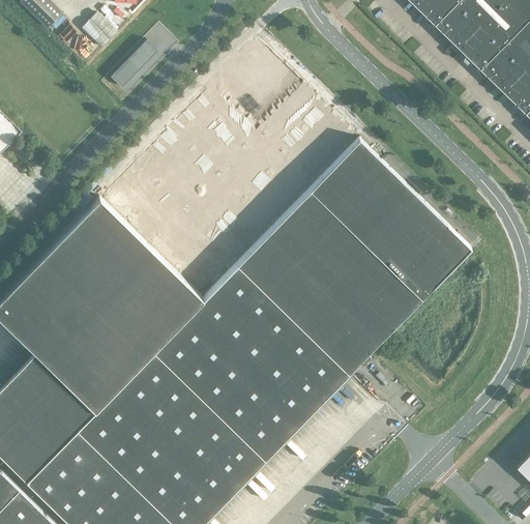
[(60,18),(41,0),(24,0),(20,5),(47,32),(60,18)]
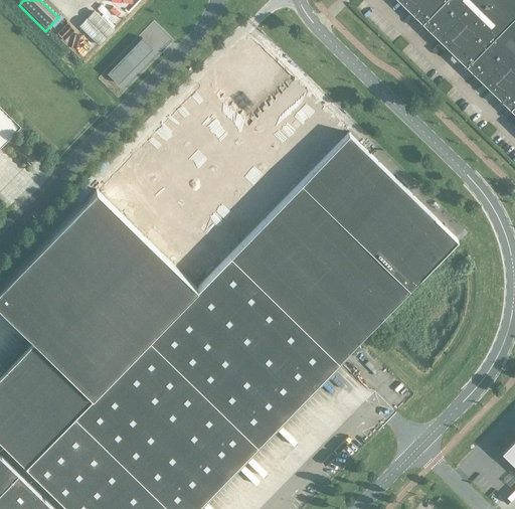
[(514,0),(395,0),(514,116),(514,0)]
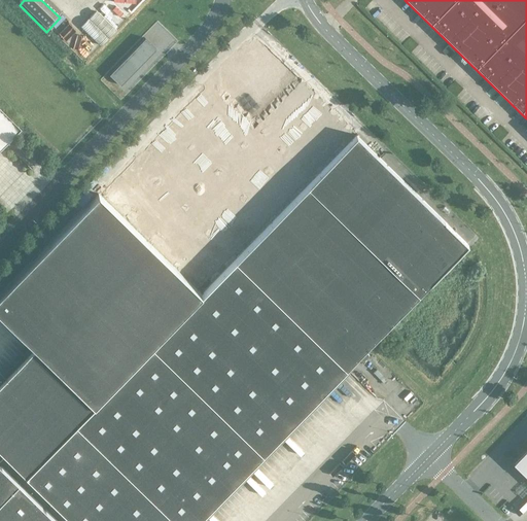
[(76,30),(97,49),(111,35),(90,15),(76,30)]
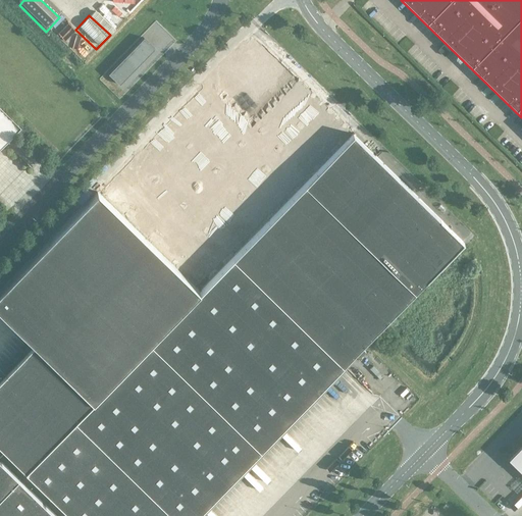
[(154,55),(143,44),(108,80),(119,91),(154,55)]
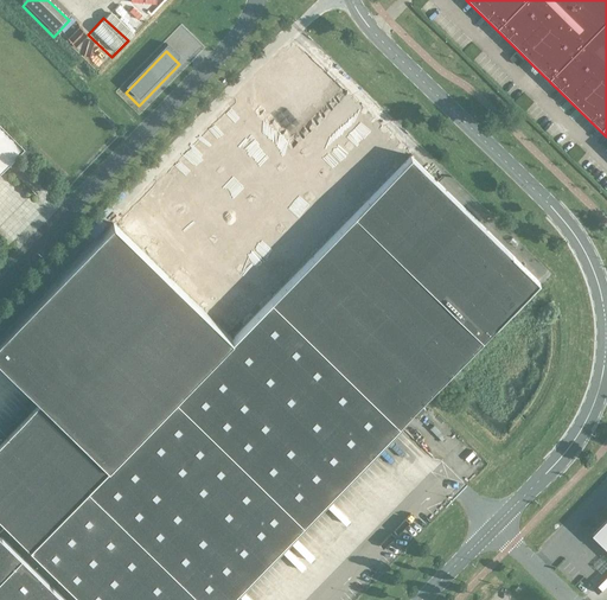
[(516,59),(510,65),(517,72),(524,66),(516,59)]
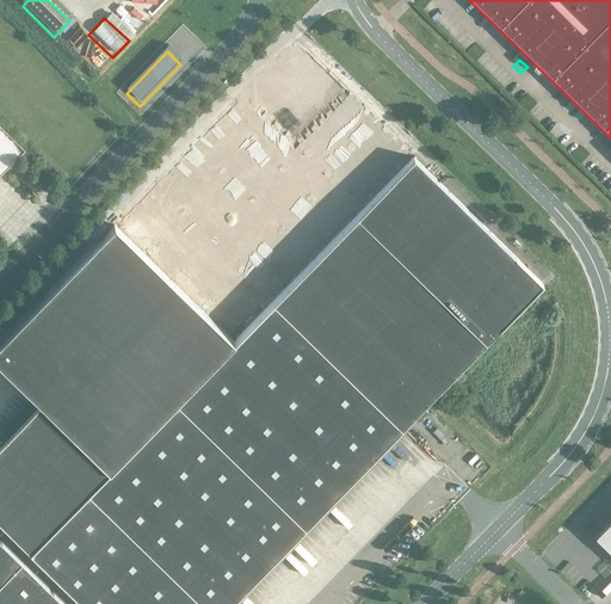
[(96,63),(90,68),(97,75),(102,71),(96,63)]
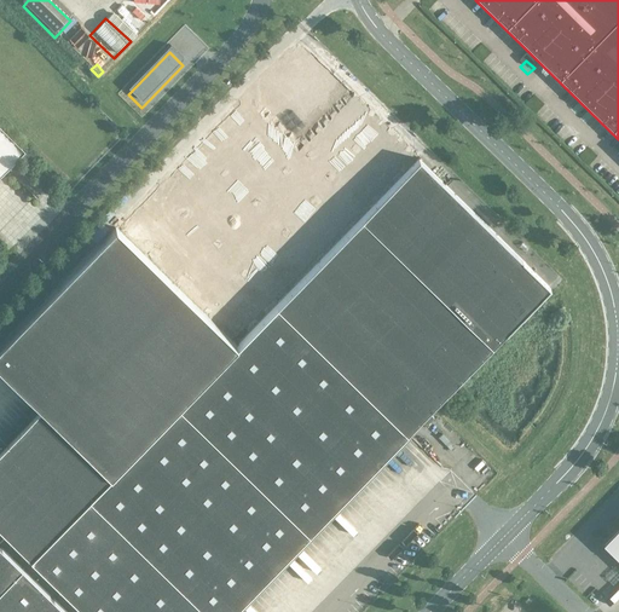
[(0,182),(25,156),(0,131),(0,182)]
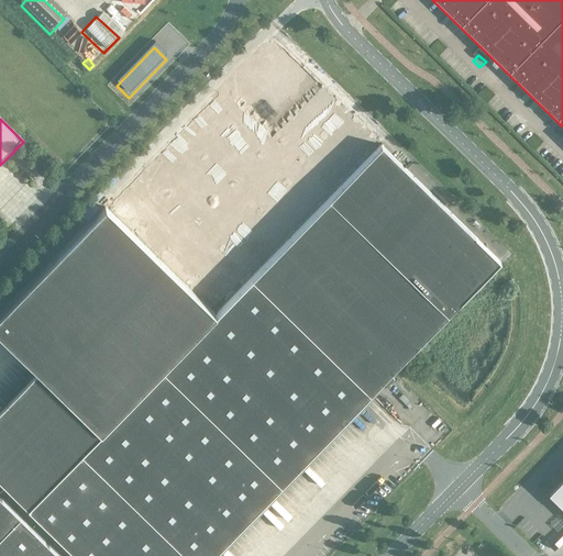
[(217,555),(370,400),(465,301),(499,267),(477,246),(477,245),(381,152),(216,321),(106,214),(0,322),(0,326),(6,332),(0,337),(0,342),(37,379),(7,410),(0,403),(0,555),(217,555)]
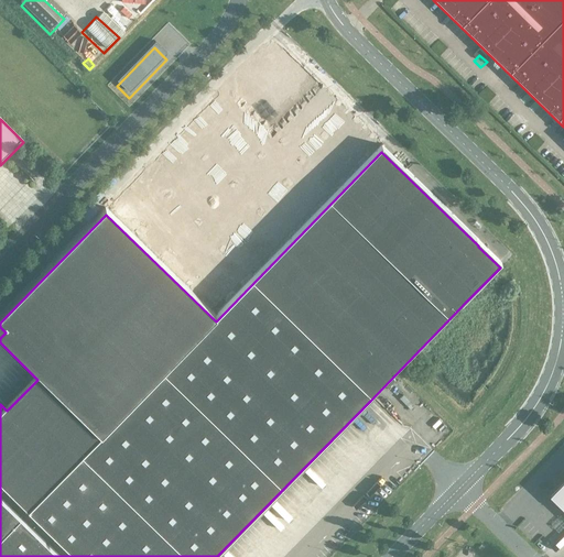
[(3,366),(0,367),(0,371),(7,381),(12,378),(3,366)]
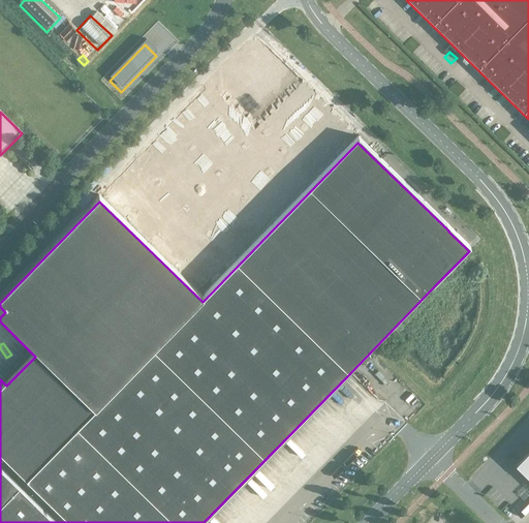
[(528,456),(517,469),(528,480),(528,456)]
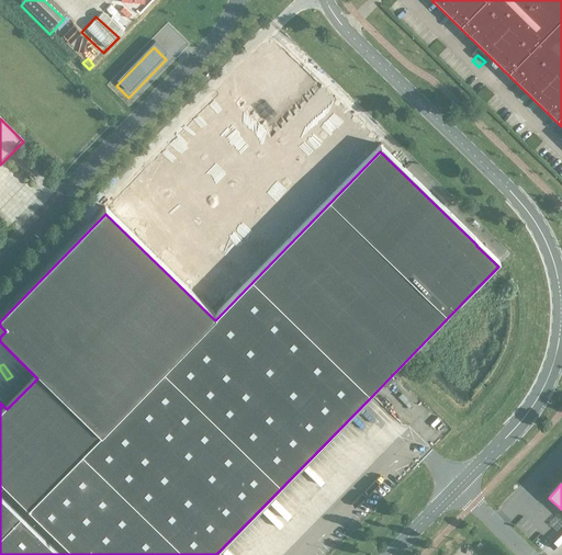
[(253,532),(229,546),(223,554),(272,554),(273,553),(278,550),(281,542),(278,544),(276,541),(281,537),(282,537),(270,520),(270,519),(257,528),(253,532)]
